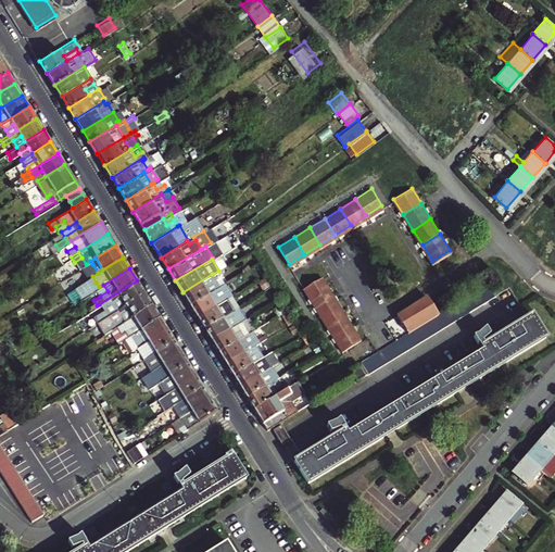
[(212,274),(183,292),(190,303),(215,288),(218,286),(212,274)]
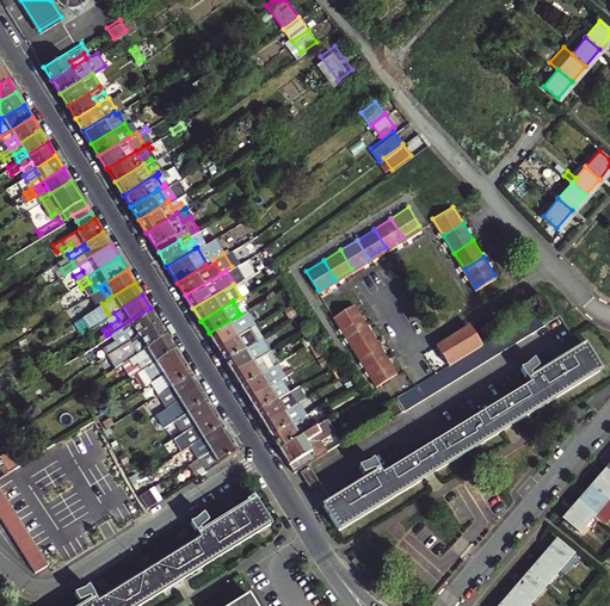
[(334,316),(344,333),(364,321),(353,304),(334,316)]
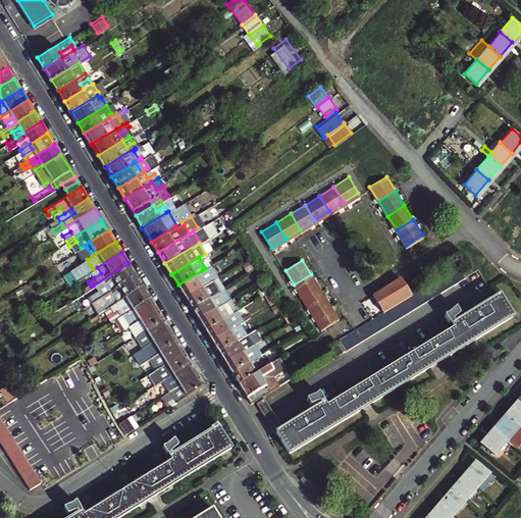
[(99,296),(135,274),(128,263),(93,286),(96,291),(99,296)]
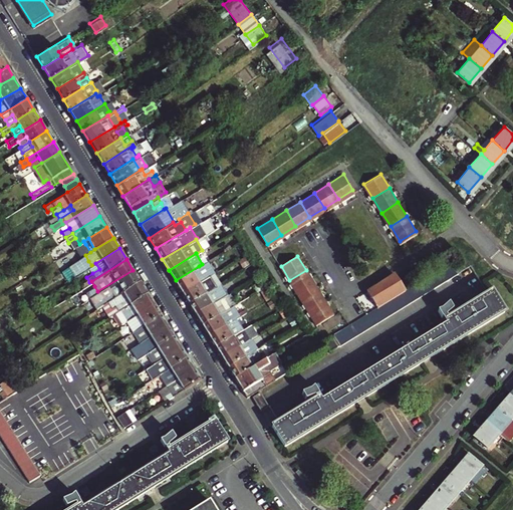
[(332,332),(338,343),(457,271),(451,260),(405,288),(332,332)]
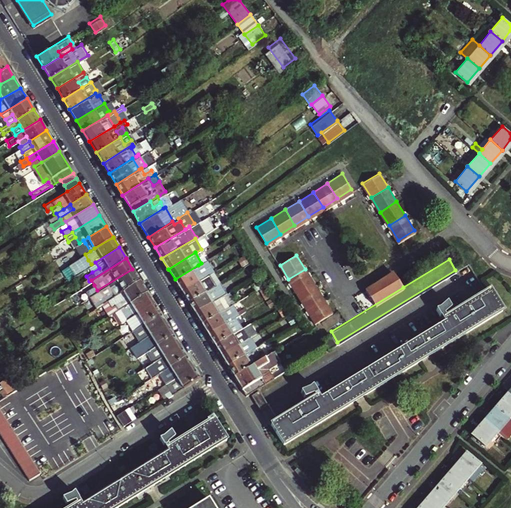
[(91,264),(88,260),(73,269),(76,274),(89,266),(91,264)]
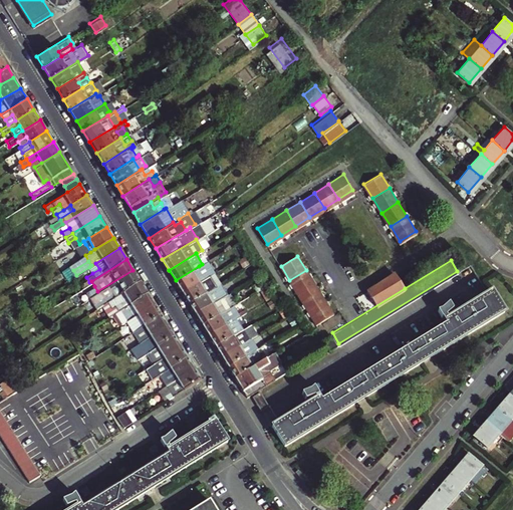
[(199,266),(176,280),(182,291),(210,274),(213,272),(207,261),(202,264),(199,266)]
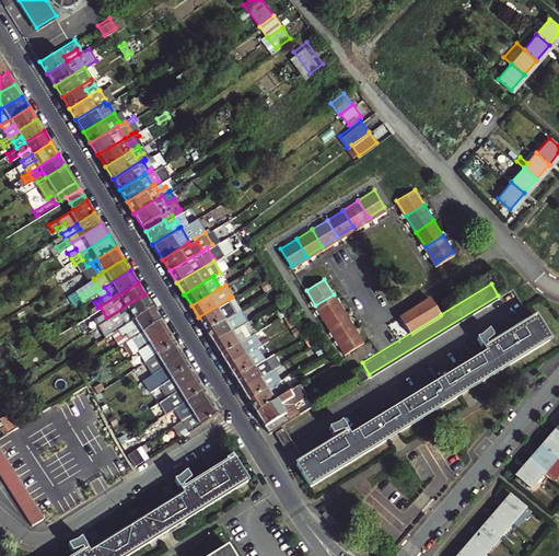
[(108,293),(104,287),(100,289),(97,291),(101,298),(108,293)]
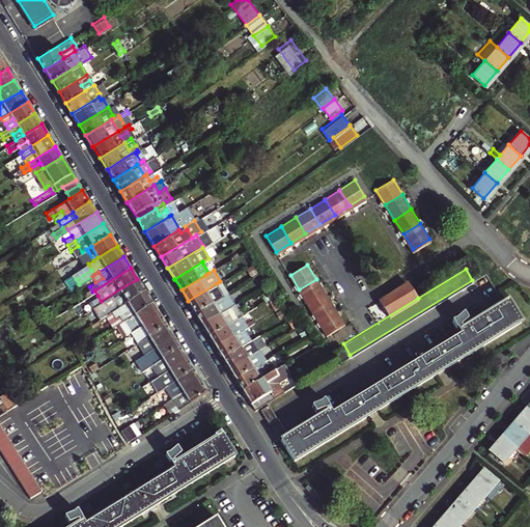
[(144,289),(137,279),(101,301),(94,305),(91,307),(99,319),(106,313),(114,308),(144,289)]
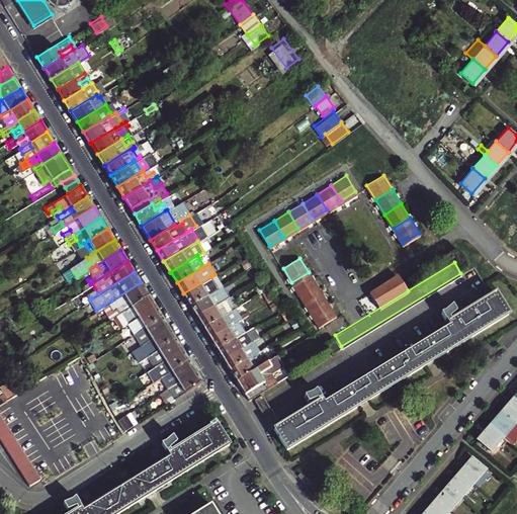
[(291,282),(300,296),(318,286),(309,272),(291,282)]
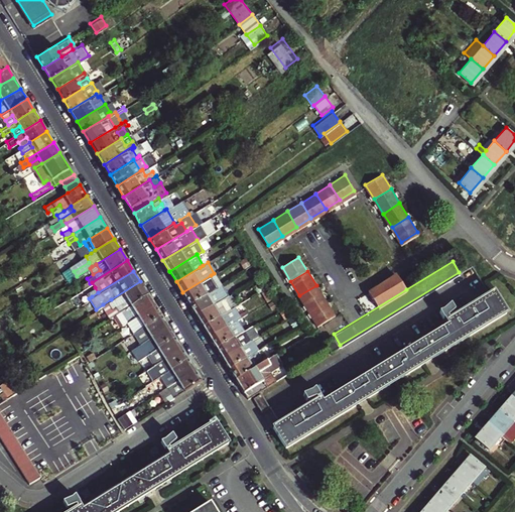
[(182,292),(189,303),(213,288),(209,281),(213,278),(211,275),(182,292)]
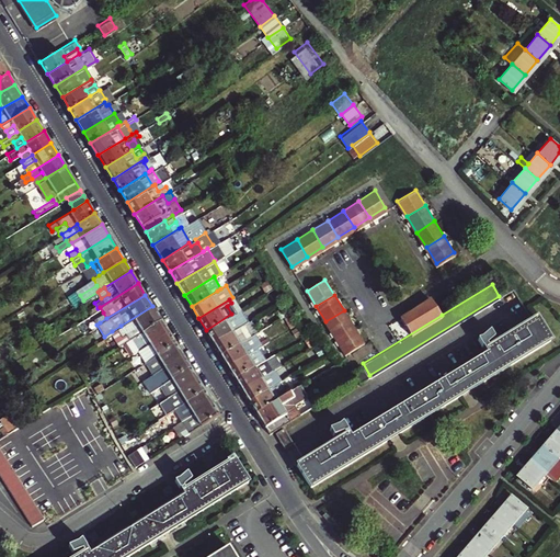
[(160,319),(152,306),(121,326),(125,332),(138,325),(141,331),(160,319)]
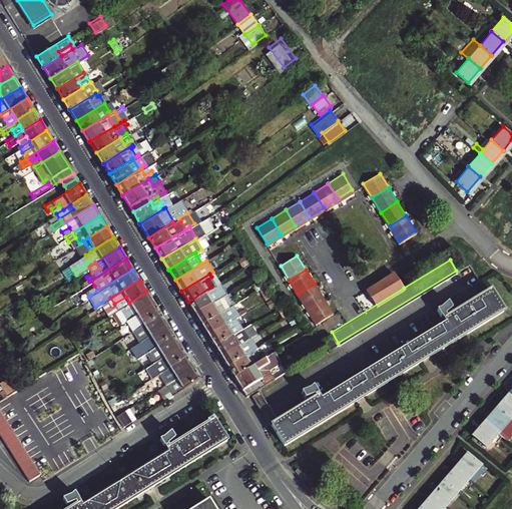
[(188,302),(194,313),(222,295),(227,292),(220,282),(211,287),(188,302)]
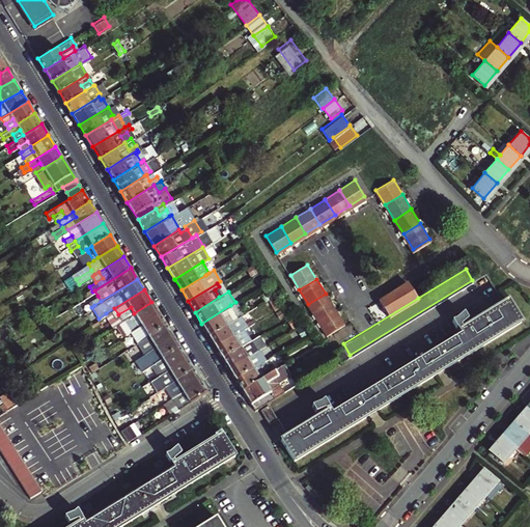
[(308,304),(317,319),(335,308),(326,294),(308,304)]
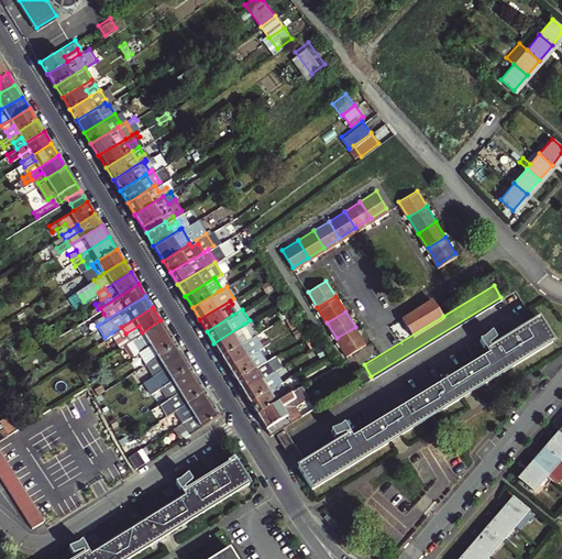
[(107,319),(103,314),(97,318),(100,324),(107,319)]
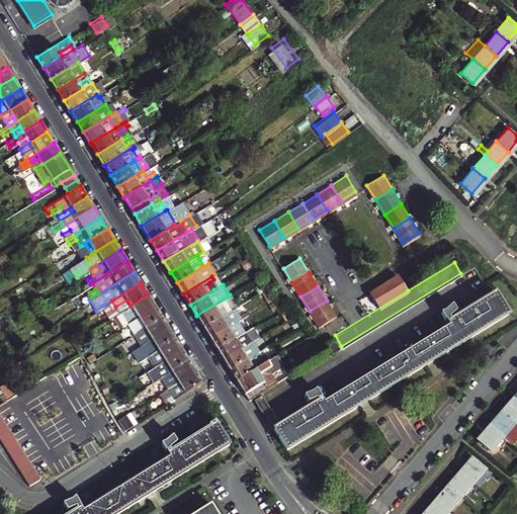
[(323,401),(280,426),(278,423),(273,427),(285,446),(507,312),(495,290),(489,293),(491,297),(323,400),(323,401)]
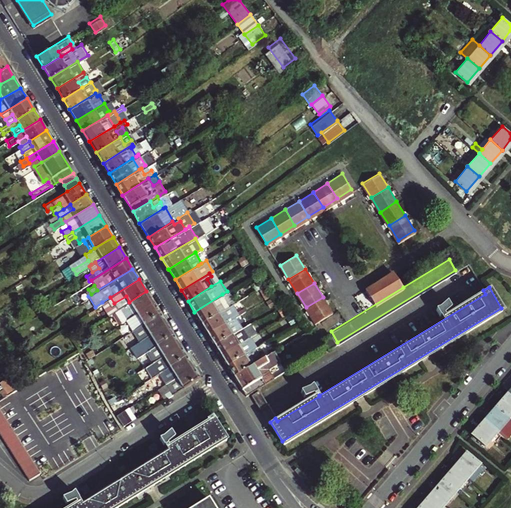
[(146,291),(129,302),(124,305),(129,312),(124,315),(126,318),(153,301),(146,291)]
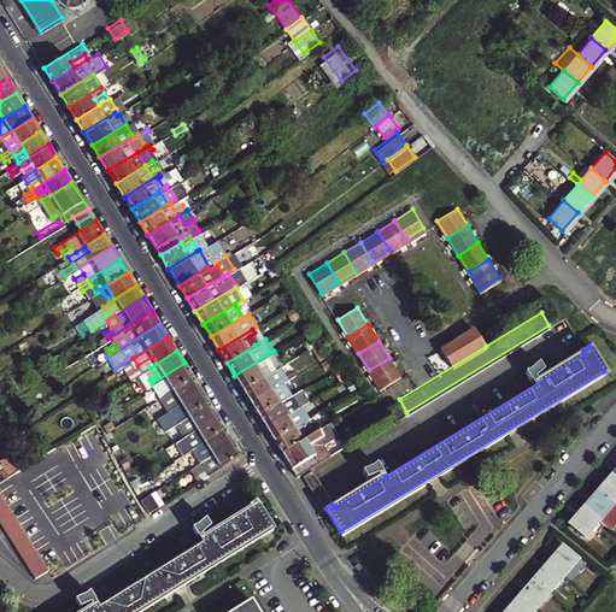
[(234,376),(242,388),(275,368),(268,354),(234,376)]
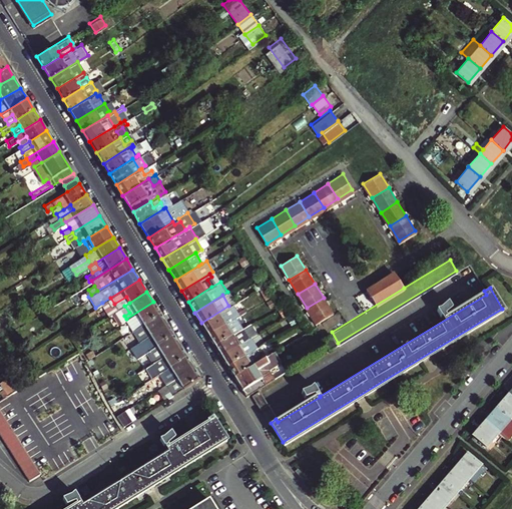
[(126,297),(114,304),(117,310),(119,309),(124,306),(129,303),(126,297)]
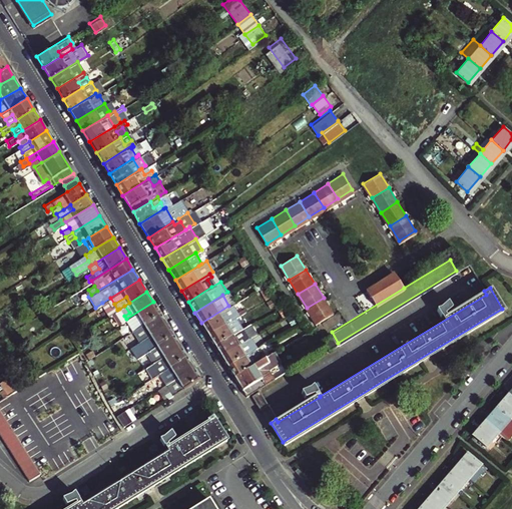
[(110,298),(102,303),(105,309),(114,304),(110,298)]
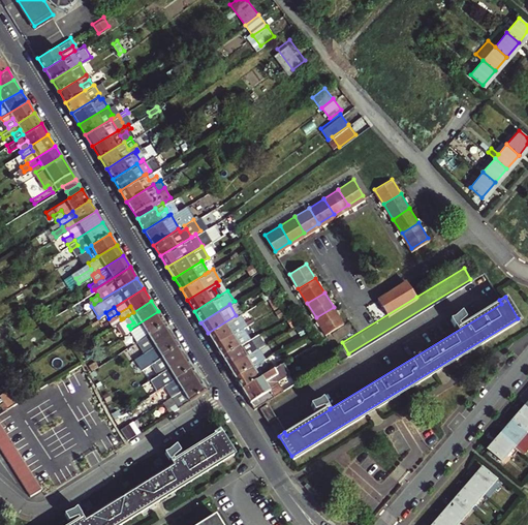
[(316,317),(325,332),(342,322),(334,307),(316,317)]
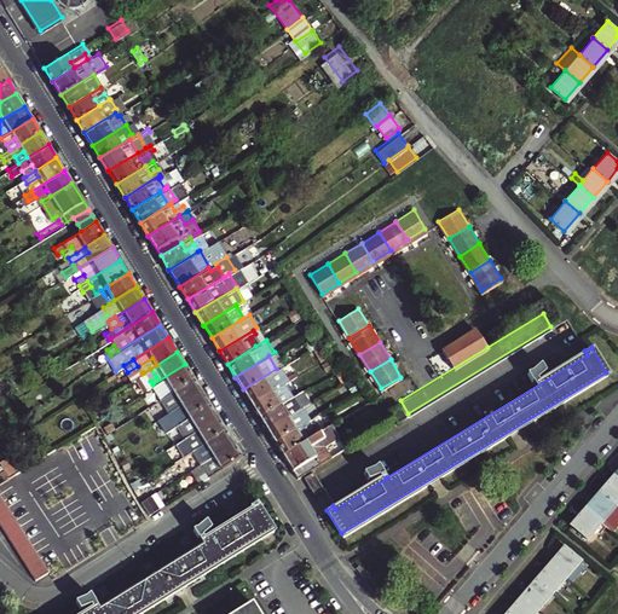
[(531,380),(544,370),(539,361),(525,371),(531,380)]
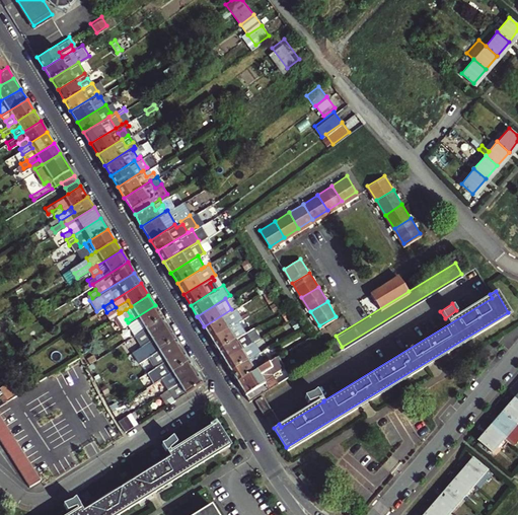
[(139,330),(162,317),(155,305),(128,322),(134,334),(139,330)]
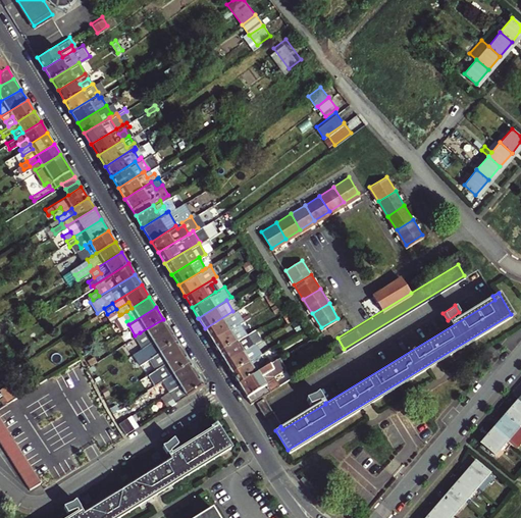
[(205,328),(211,340),(236,324),(240,321),(244,319),(237,309),(232,311),(205,328)]
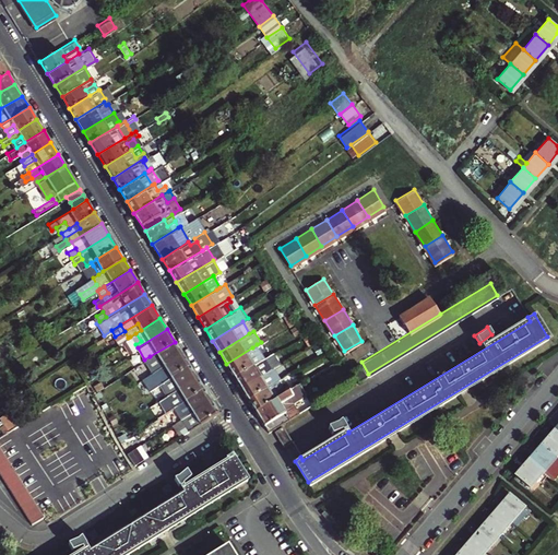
[(141,341),(135,333),(130,337),(135,344),(141,341)]
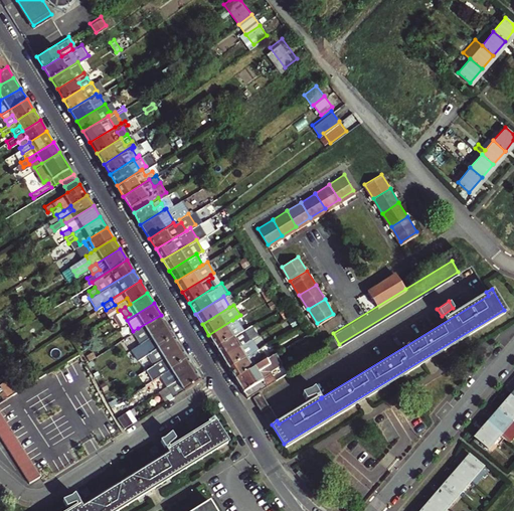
[(140,341),(167,325),(161,315),(138,328),(143,336),(138,339),(140,341)]
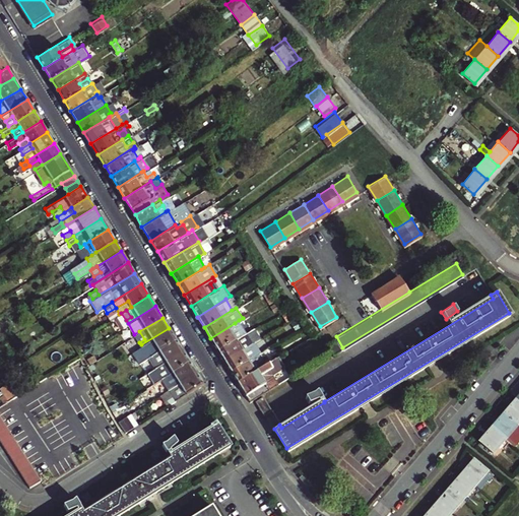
[(210,338),(217,348),(246,331),(242,324),(237,327),(235,323),(210,338)]
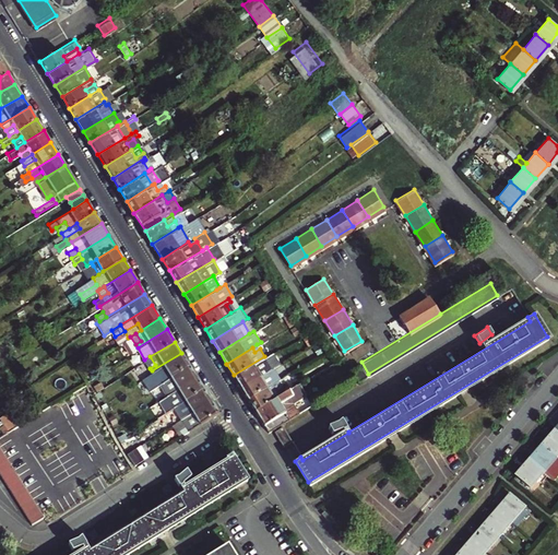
[(189,365),(181,353),(152,370),(159,384),(164,380),(189,365)]
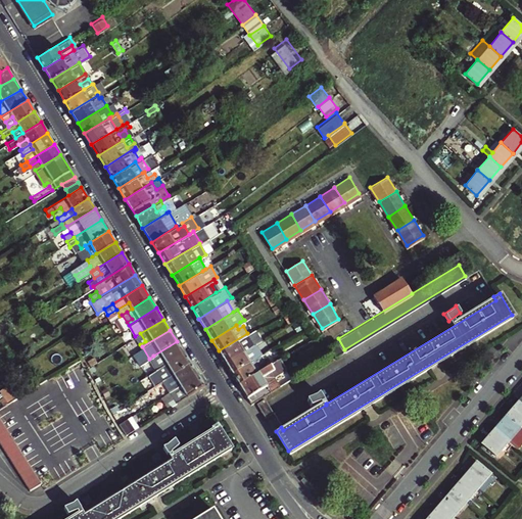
[(145,341),(140,333),(135,336),(140,344),(145,341)]
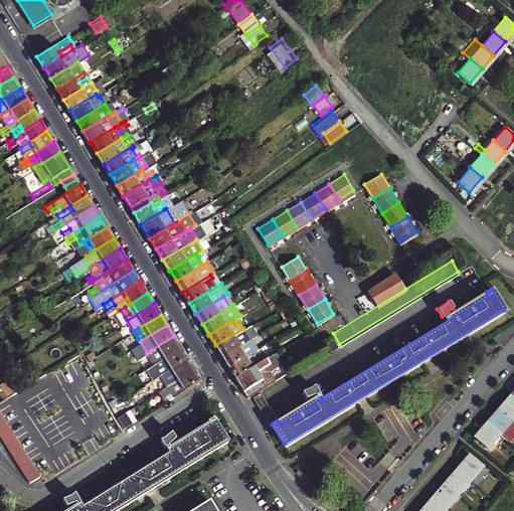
[(243,328),(215,345),(221,355),(244,341),(242,337),(247,335),(243,328)]
